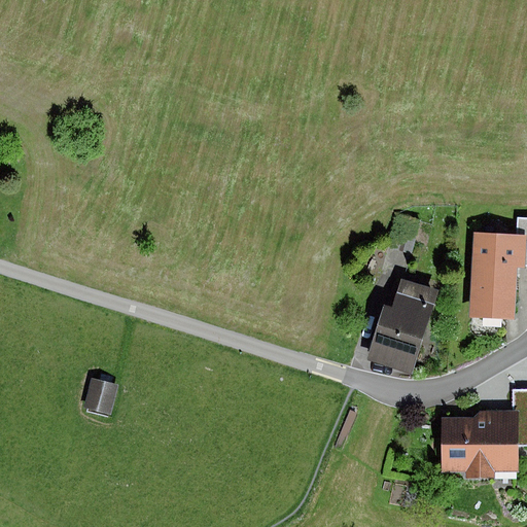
[(526,239),(526,234),(473,232),(469,318),(515,320),(517,266),(525,267),(526,239)]
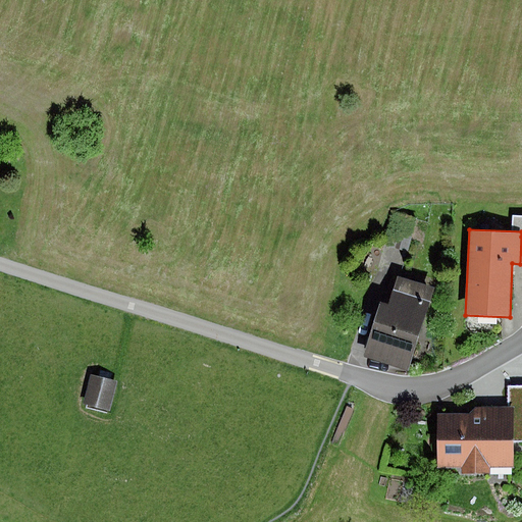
[(387,306),(381,304),(364,357),(408,371),(435,289),(398,276),(387,306)]
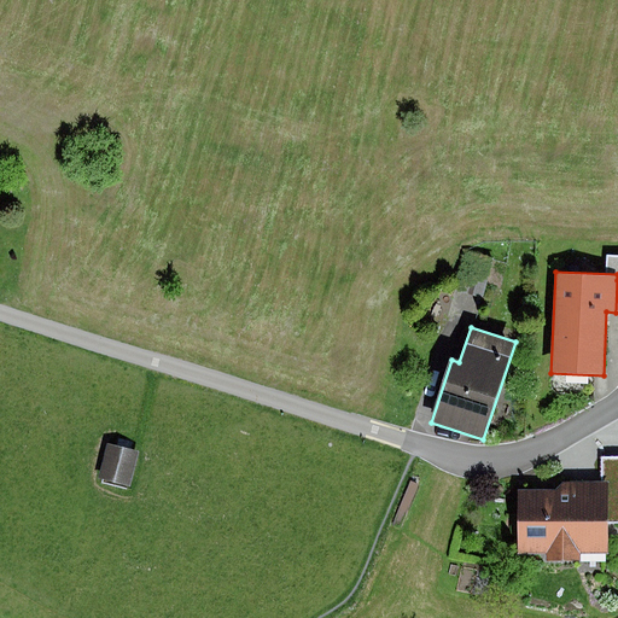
[(140,455),(111,448),(101,484),(130,491),(140,455)]
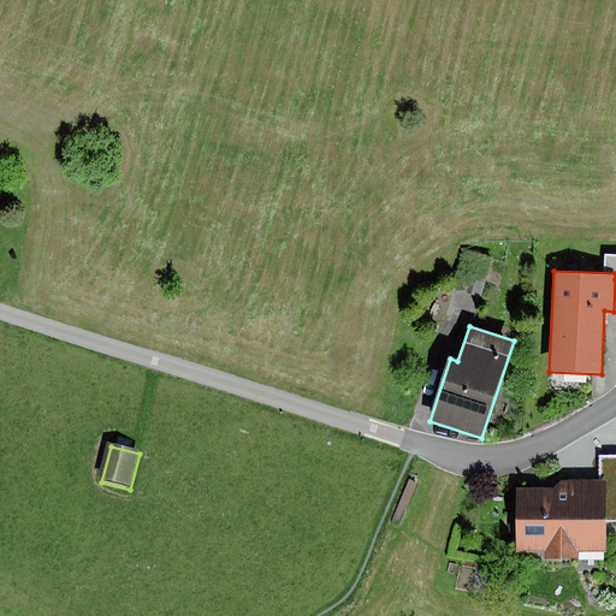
[(615,455),(598,456),(599,481),(600,521),(615,520),(615,455)]
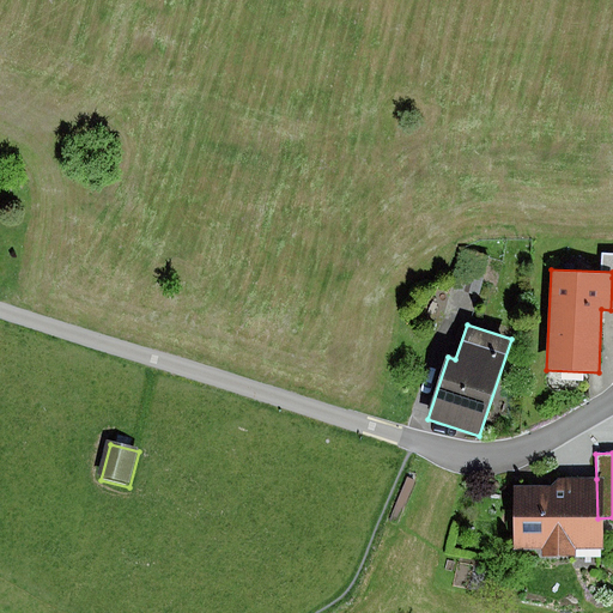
[(408,477),(392,519),(399,521),(416,480),(408,477)]
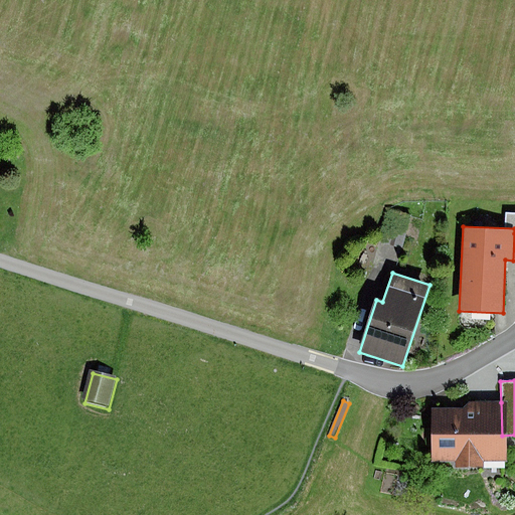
[(463,408),(430,408),(430,462),(455,462),(455,469),(484,469),(484,461),(501,461),(502,436),(501,402),(469,402),(463,408)]
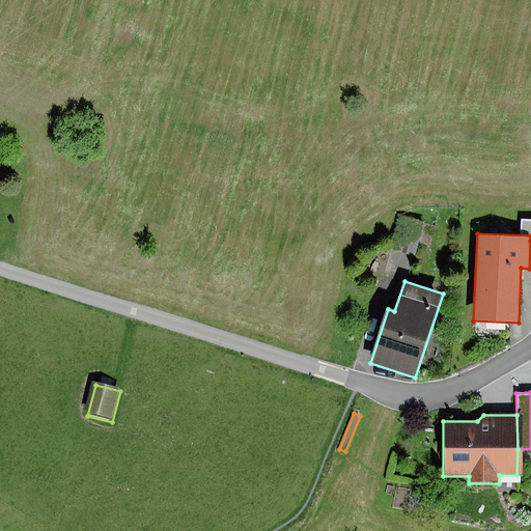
All buildings are outlined.
